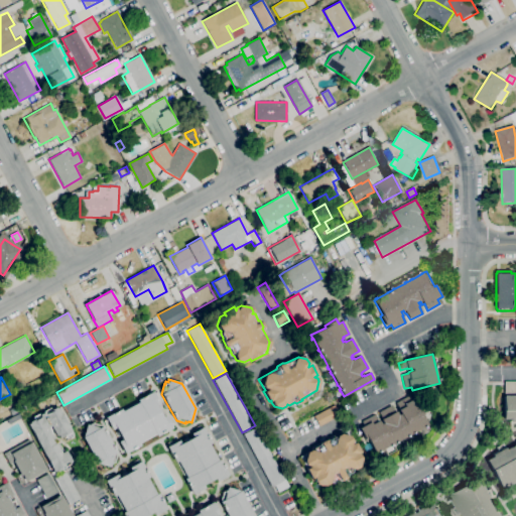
[(515,393),(504,393),(504,382),(515,381),(515,393)]
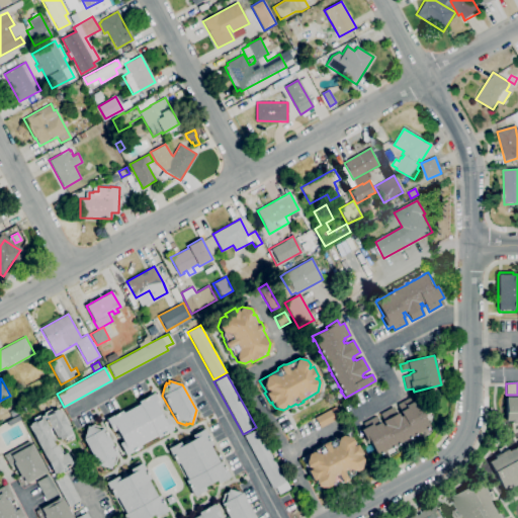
[(124,455),(118,443),(121,441),(119,438),(118,438),(116,433),(117,432),(115,429),(112,431),(105,419),(121,410),(122,413),(139,404),(138,402),(142,399),(146,397),(154,393),(160,405),(157,407),(163,419),(167,417),(173,429),(158,438),(156,435),(140,444),(141,446),(124,455)]
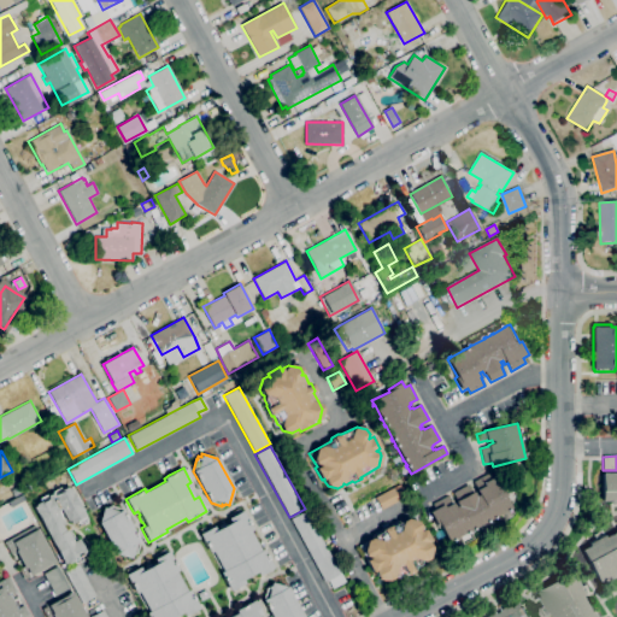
[(616,503),(611,503),(611,501),(603,501),(603,474),(616,472),(616,503)]
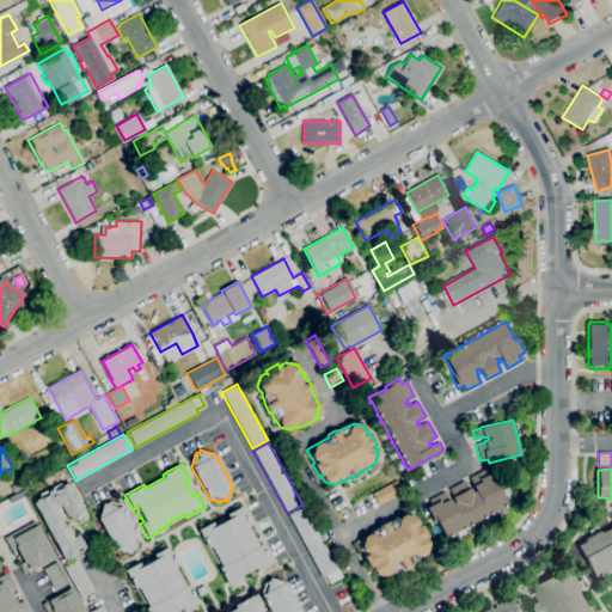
[(11,481),(7,475),(14,470),(18,477),(11,481)]
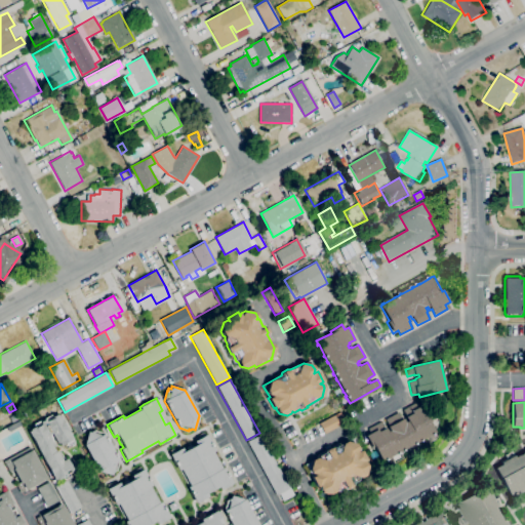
[(381,461),(373,446),(371,447),(365,436),(370,433),(368,429),(380,421),(384,429),(385,428),(387,432),(390,431),(388,427),(389,426),(386,419),(398,412),(401,419),(403,418),(405,422),(407,421),(405,417),(406,416),(402,409),(415,403),(417,406),(419,405),(435,433),(381,461)]
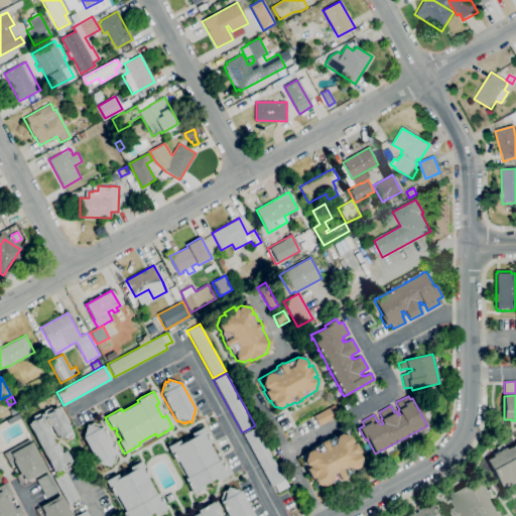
[(318,426),(313,416),(335,404),(341,414),(318,426)]
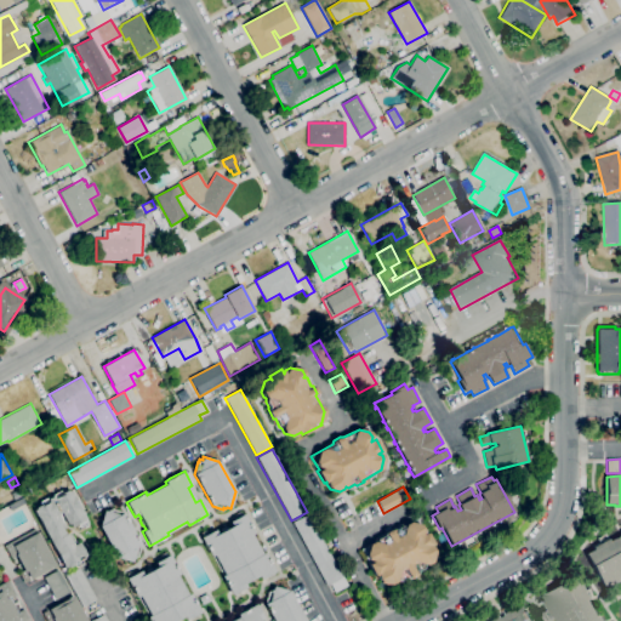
[(66,569),(33,510),(35,508),(35,507),(40,505),(39,502),(40,502),(39,501),(46,497),(47,499),(52,495),(55,499),(61,495),(61,494),(67,490),(68,491),(69,490),(85,518),(85,519),(87,523),(79,528),(78,524),(70,527),(69,523),(67,524),(61,512),(57,514),(63,527),(61,528),(64,534),(67,534),(73,545),(79,542),(86,554),(83,557),(83,558),(66,569)]
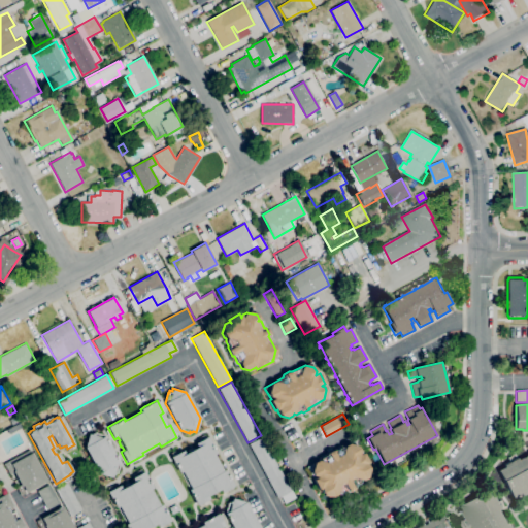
[(116,464),(119,464),(117,473),(113,472),(112,477),(98,473),(84,447),(88,433),(92,434),(92,433),(104,436),(105,436),(120,462),(116,464)]
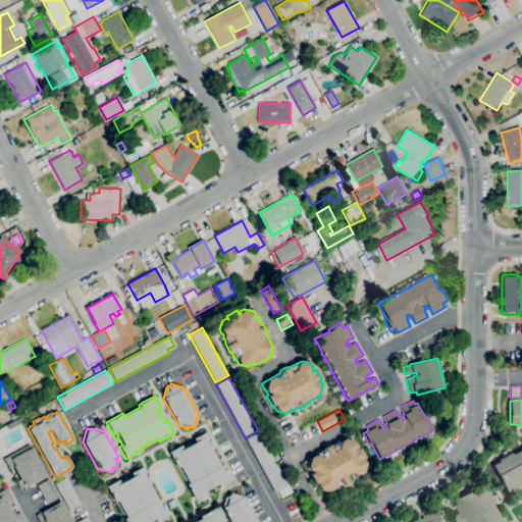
[(195,501),(186,484),(189,483),(179,466),(177,468),(168,452),(180,445),(183,448),(194,442),(192,438),(205,431),(213,448),(211,449),(220,466),(223,464),(231,480),(219,486),(217,483),(205,490),(207,493),(195,501)]
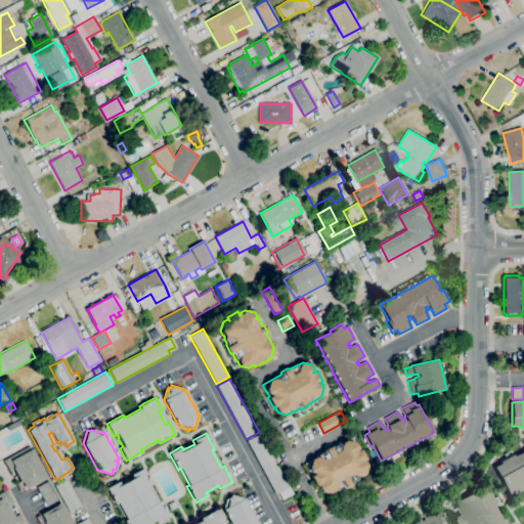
[(282,499),(278,492),(275,494),(247,440),(260,433),(289,487),(289,486),(293,493),(282,499)]
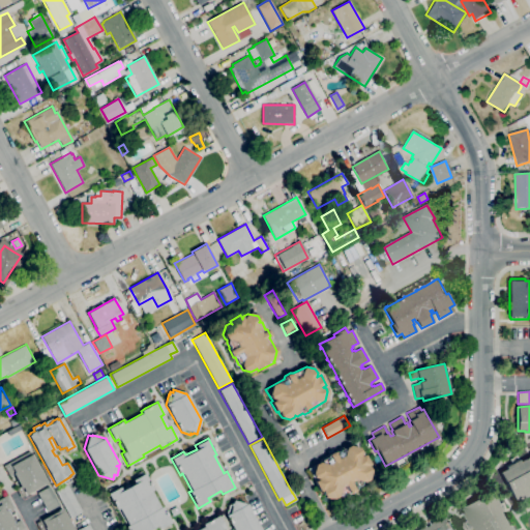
[(333,499),(324,497),(322,492),(322,490),(319,492),(314,481),(318,479),(314,477),(312,474),(315,465),(317,464),(318,463),(327,457),(328,454),(334,451),(336,451),(342,449),(345,449),(345,448),(349,445),(358,448),(360,451),(359,457),(363,454),(370,464),(365,466),(367,466),(371,471),(367,479),(362,482),(361,484),(356,488),(355,491),(350,494),(346,493),(342,496),(339,496),(333,499)]
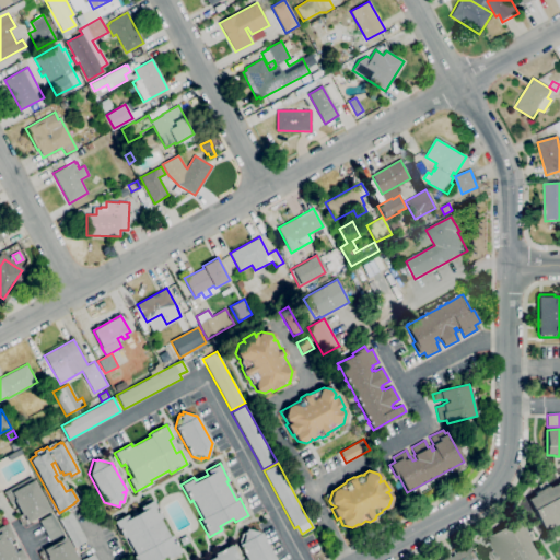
[(22,526),(16,516),(21,514),(13,500),(10,502),(3,491),(32,476),(34,479),(33,479),(50,510),(27,522),(23,514),(22,515),(26,523),(22,526)]
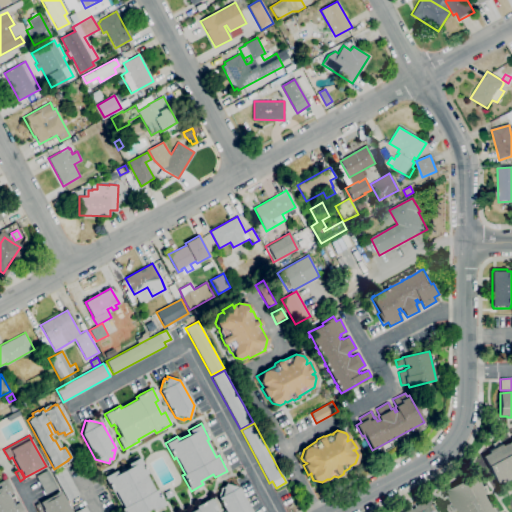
[(497,483),(483,456),(489,453),(488,451),(501,444),(502,446),(511,440),(511,477),(504,481),(503,479),(497,483)]
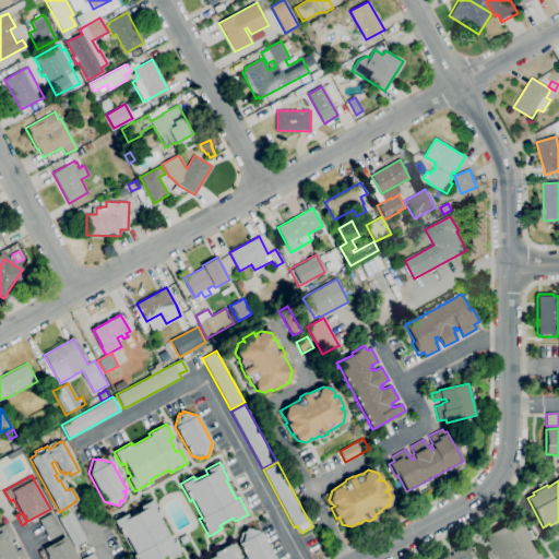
[(134,558),(132,555),(134,554),(131,547),(130,544),(129,544),(126,536),(122,537),(114,520),(127,513),(128,518),(141,510),(139,507),(153,499),(162,515),(158,518),(168,535),(171,534),(181,551),(167,558),(166,555),(156,558),(134,558)]
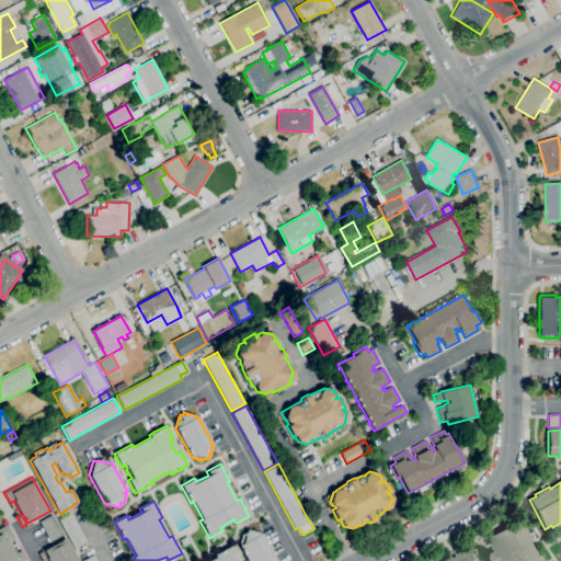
[(50,542),(39,522),(53,514),(63,535),(50,542)]
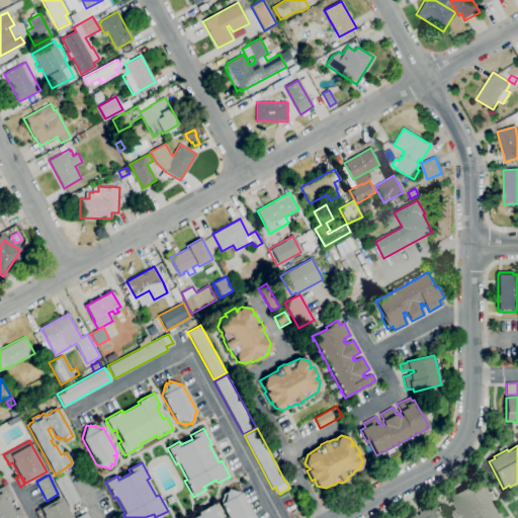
[(69,507),(55,481),(66,475),(80,500),(69,507)]
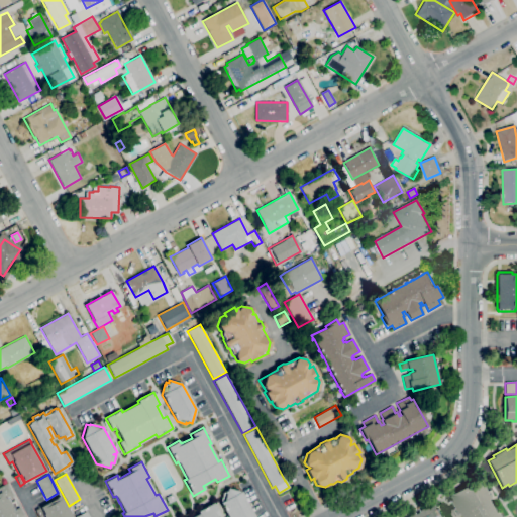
[(463,516),(461,513),(458,515),(452,502),(454,501),(450,495),(478,480),(482,487),(483,486),(490,500),(489,500),(496,513),(498,513),(500,516),(463,516)]
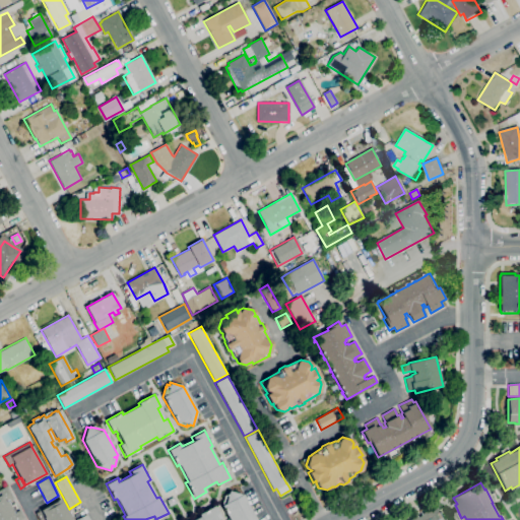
[(0,519),(0,489),(6,485),(13,499),(7,502),(13,513),(19,510),(24,518),(20,519),(0,519)]
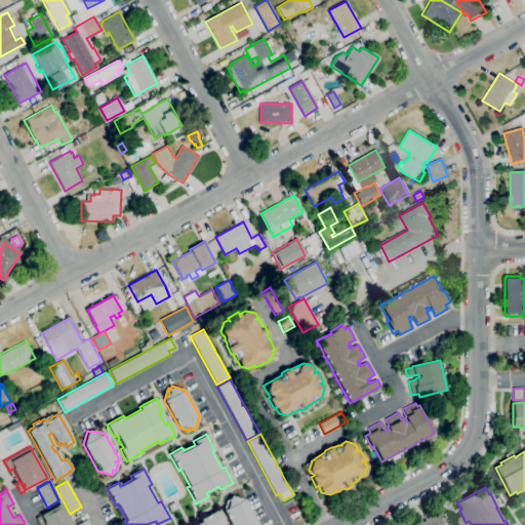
[(233,524),(224,509),(227,499),(228,500),(228,498),(230,498),(231,495),(243,499),(244,499),(257,524),(233,524)]
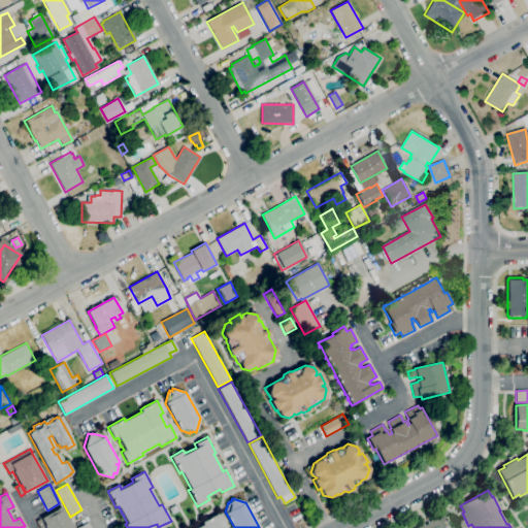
[(44,527),(42,527),(39,527),(36,521),(40,519),(44,525),(45,525),(41,518),(62,506),(73,527),(44,527)]
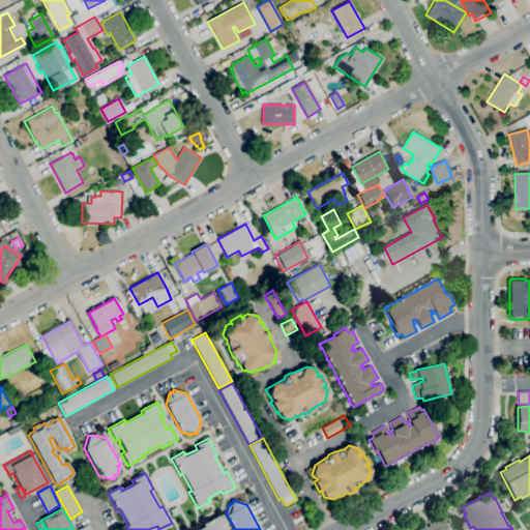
[(198,529),(204,527),(202,524),(218,514),(227,529),(198,529)]
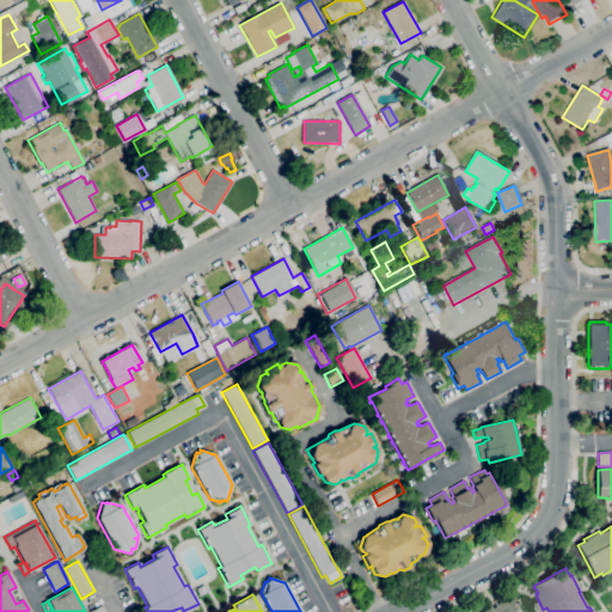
[(482,611),(488,609),(508,598),(509,600),(518,595),(526,611),(482,611)]
